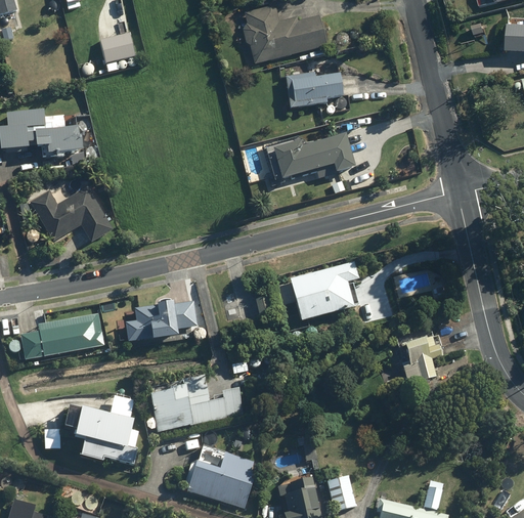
[(0,0),(0,11),(16,8),(14,0),(0,0)]
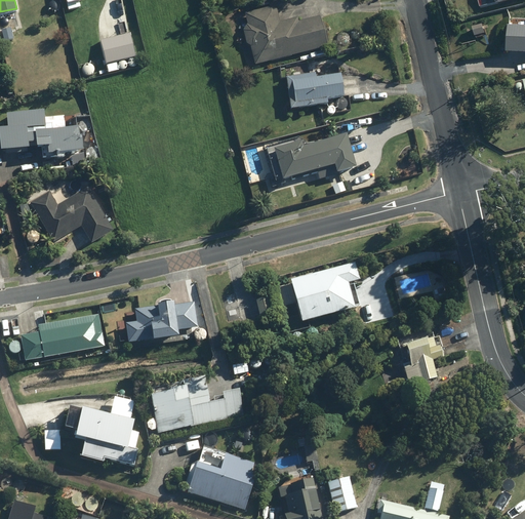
[(255,62),(328,43),(320,13),(298,18),(297,15),(280,20),(277,7),(272,4),(245,11),(247,21),(243,27),(247,41),(250,43),(255,62)]
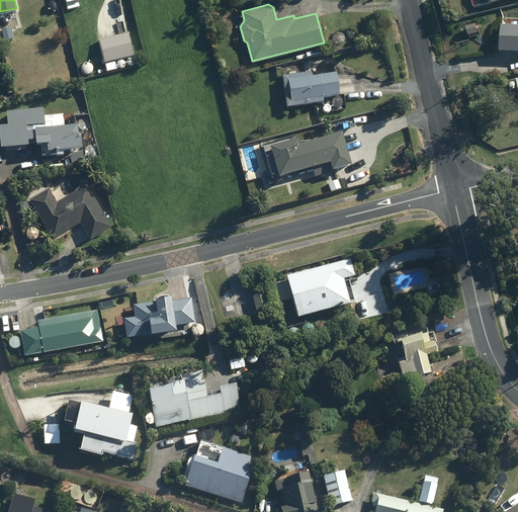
[(4,21),(7,30),(16,28),(14,19),(4,21)]
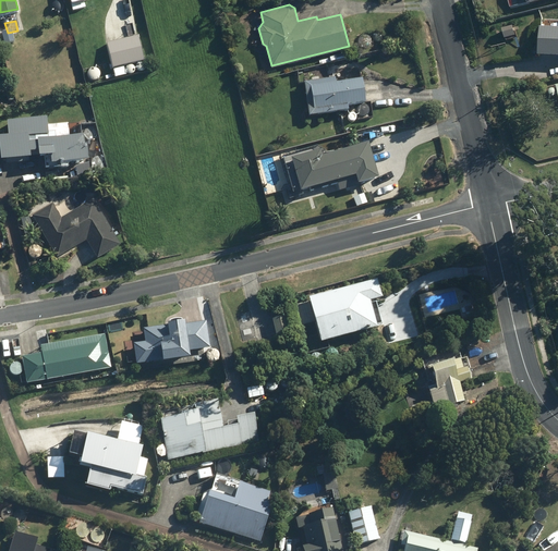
[(557,24),(542,24),(541,54),(557,54),(557,24)]
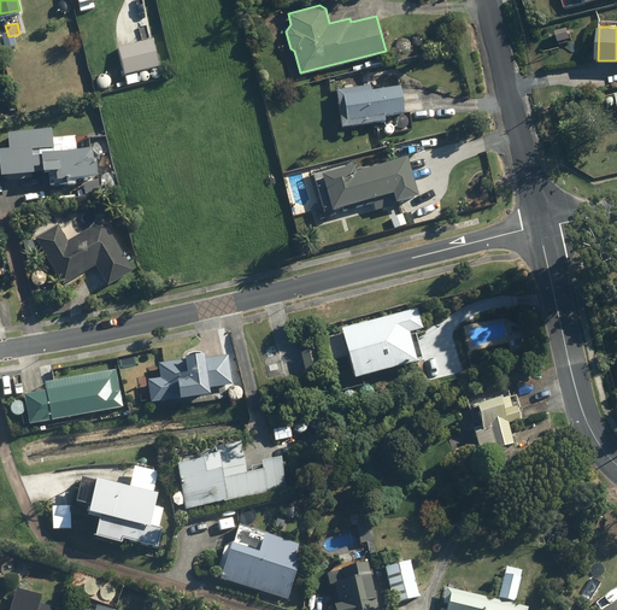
[(153,35),(118,44),(125,71),(159,63),(153,35)]
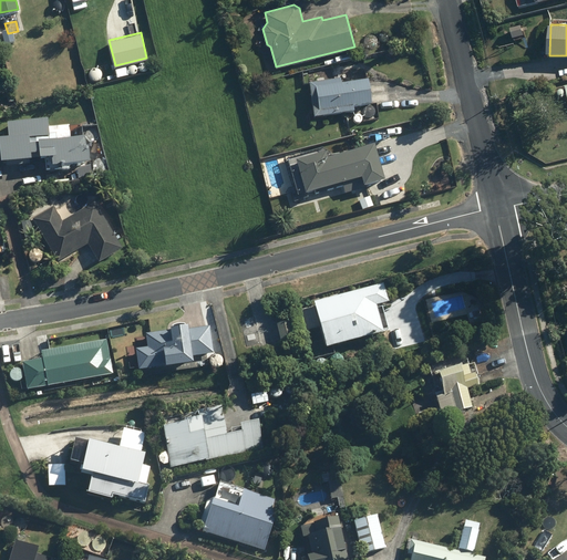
[(332,66),(322,68),(323,78),(333,76),(332,66)]
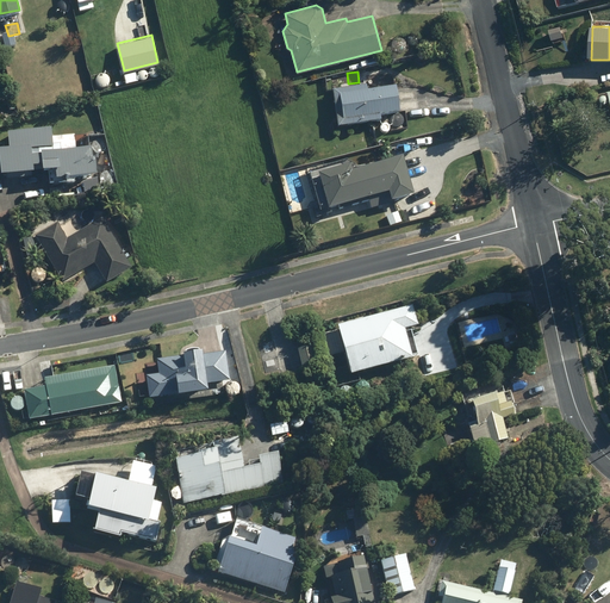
[(332,88),(337,125),(381,120),(380,114),(399,112),(396,86),(367,89),(366,84),(332,88)]
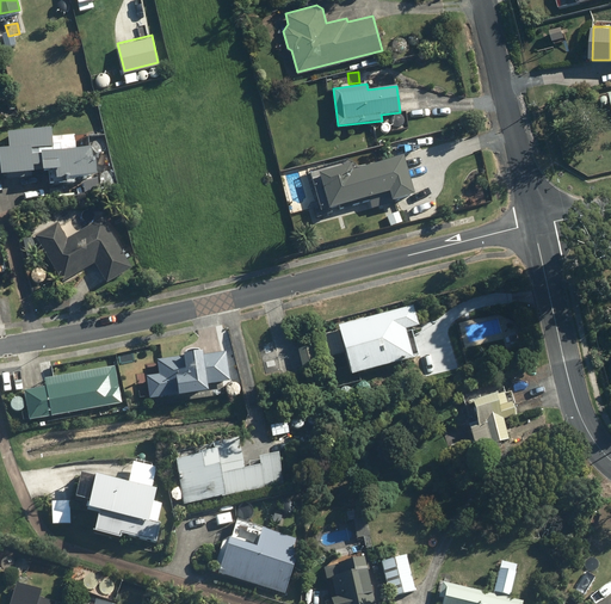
[(50,128),(8,133),(10,149),(0,149),(0,171),(0,177),(34,173),(32,166),(42,166),(43,174),(56,172),(56,180),(82,177),(84,189),(99,185),(98,174),(96,174),(94,159),(92,159),(91,147),(61,151),(60,142),(53,142),(50,128)]
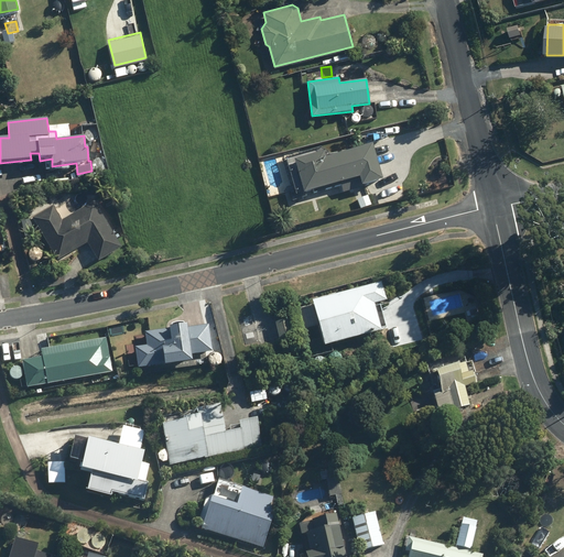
[(73,124),(68,123),(64,124),(63,130),(64,133),(68,134),(73,133),(74,129),(73,124)]
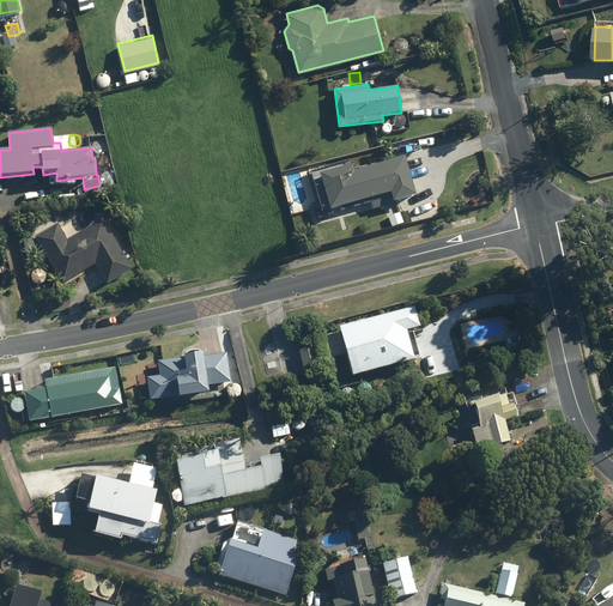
[(416,197),(405,157),(354,170),(352,164),(320,173),(331,210),(392,193),(394,202),(416,197)]
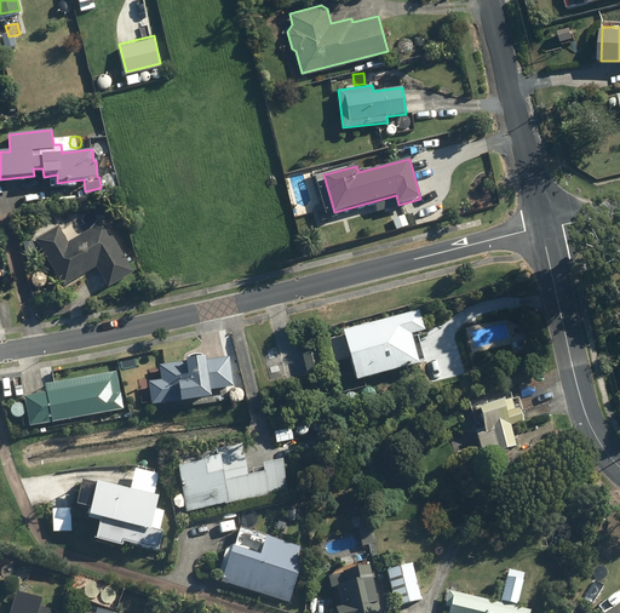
[(303,194),(293,196),(296,205),(305,202),(303,194)]
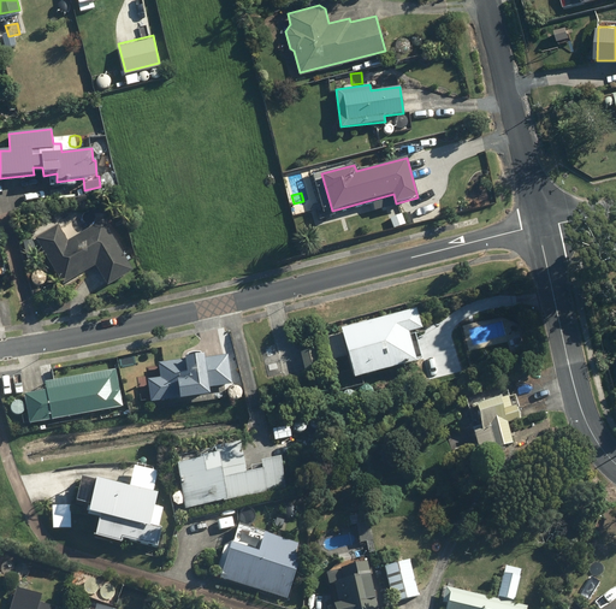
[(401,211),(390,216),(394,225),(404,220),(401,211)]
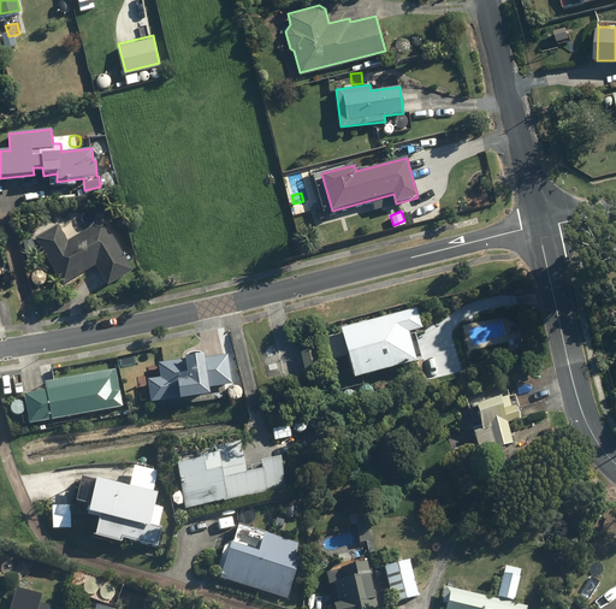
[(35,235),(63,283),(96,264),(107,283),(132,267),(102,217),(67,237),(58,222),(35,235)]
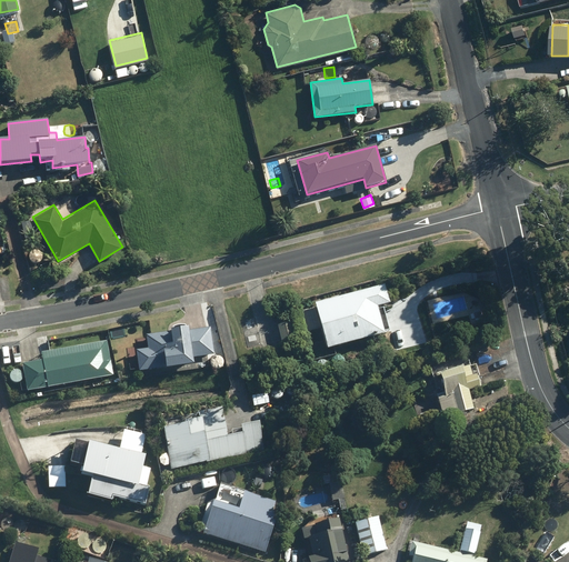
[(69,201),(62,206),(67,212),(75,208),(69,201)]
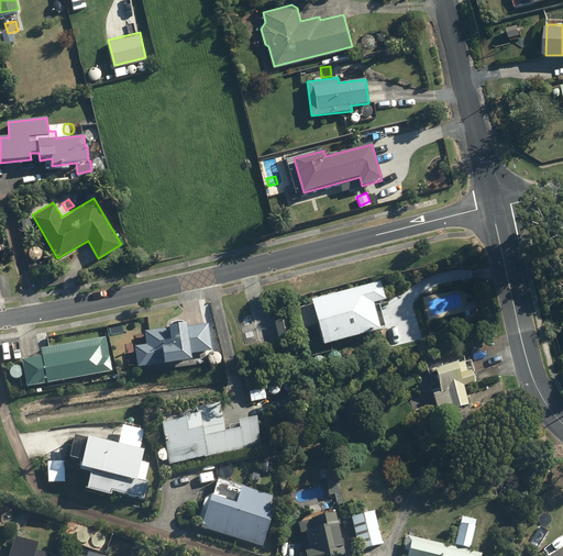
[(21,217),(25,233),(33,232),(30,214),(21,217)]
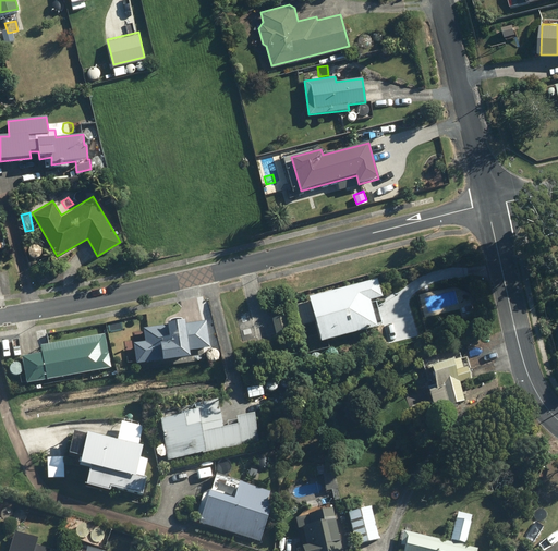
[(311,295),(323,341),(377,327),(376,325),(381,322),(375,298),(383,297),(377,278),(311,295)]
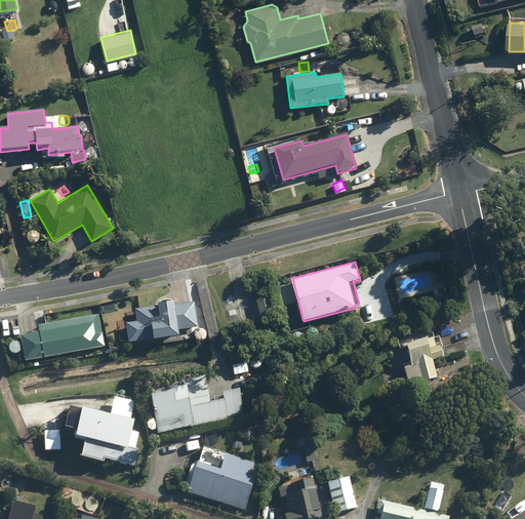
[(258,296),(263,315),(272,313),(268,294),(258,296)]
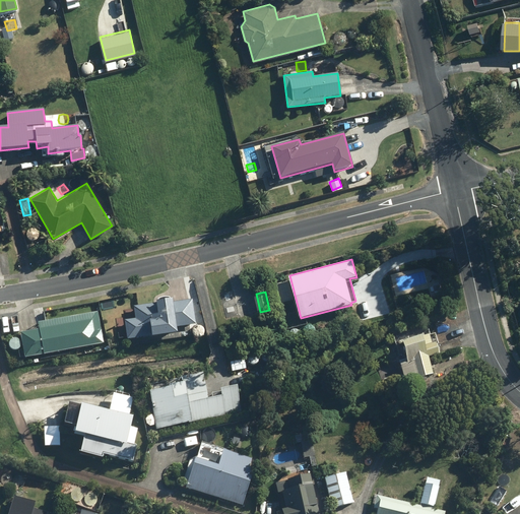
[(151,339),(177,335),(176,325),(196,323),(192,297),(170,300),(171,301),(157,303),(157,301),(133,305),(135,317),(124,319),(127,338),(151,335),(151,339)]
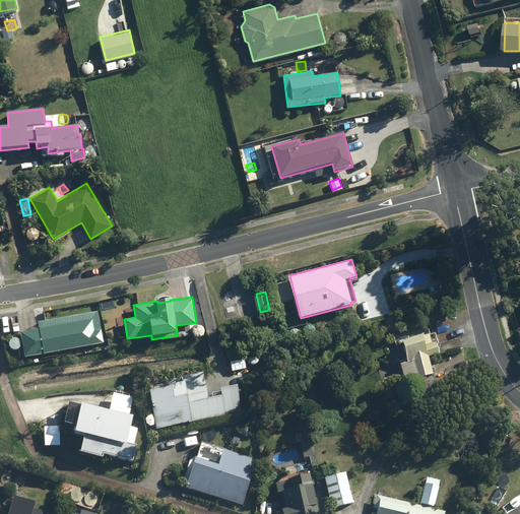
[(25,356),(104,341),(98,309),(39,320),(40,327),(20,330),(25,356)]
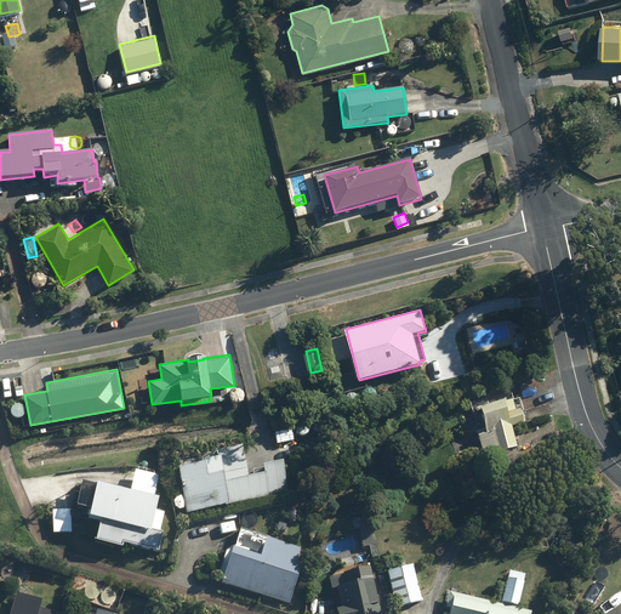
[(512,402),(474,415),(478,425),(483,422),(486,432),(478,436),(485,455),(517,444),(511,427),(525,421),(522,410),(516,411),(512,402)]
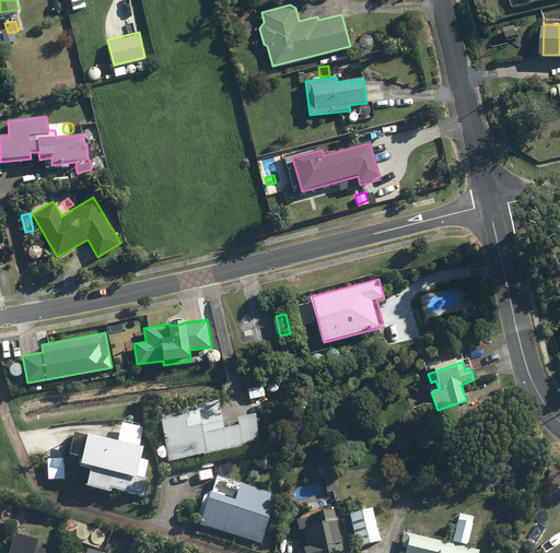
[(161,424),(168,458),(207,453),(259,440),(255,418),(237,422),(238,427),(223,431),(222,423),(223,422),(219,400),(195,406),(197,414),(183,418),(183,419),(161,424)]
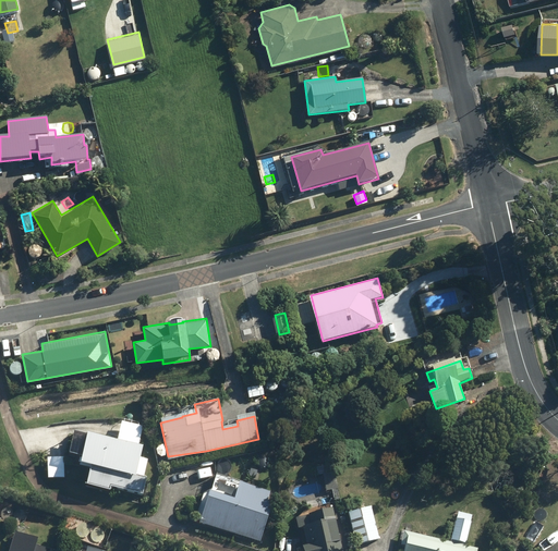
[(111,485),(143,491),(146,475),(136,473),(143,445),(74,431),(70,454),(82,457),(81,465),(91,467),(87,485),(110,489),(111,485)]
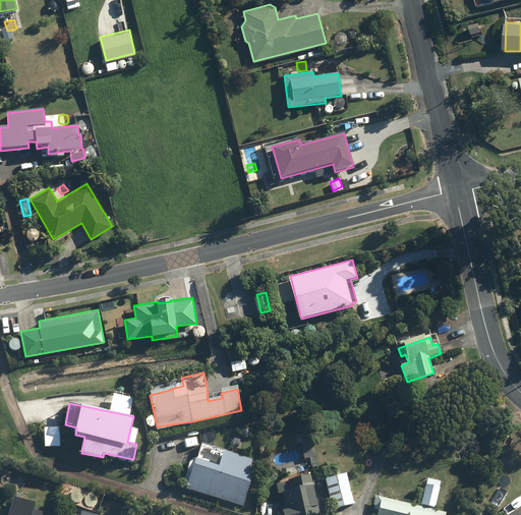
[(188,489),(242,504),(252,478),(248,477),(251,468),(249,467),(251,459),(223,451),(219,468),(195,462),(188,489)]
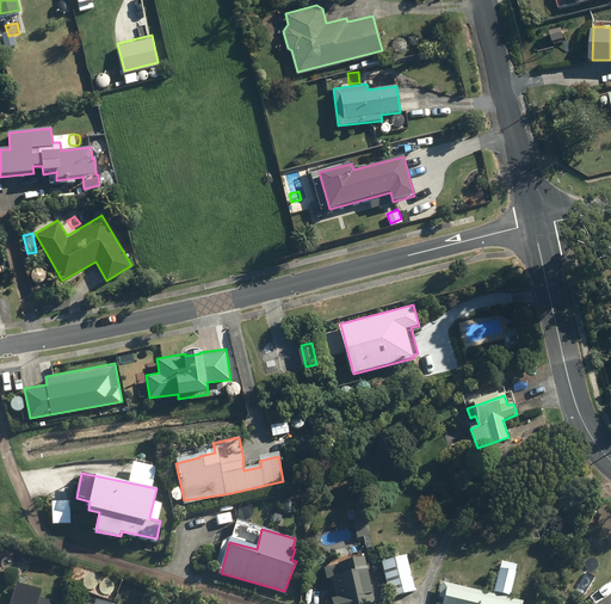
[(395,552),(393,543),(384,546),(387,553),(395,552)]
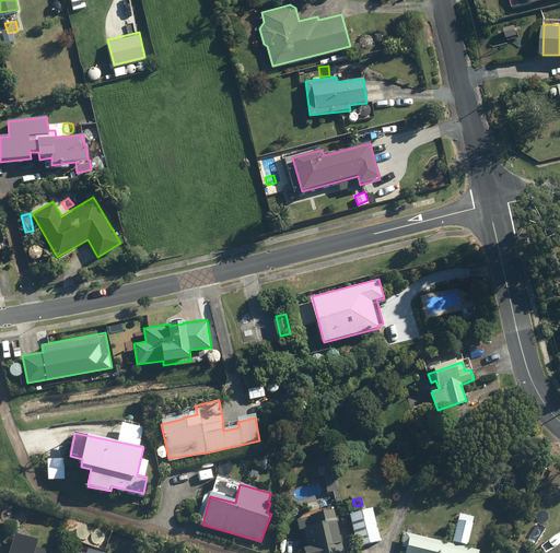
[(381,539),(372,506),(349,513),(358,545),(381,539)]
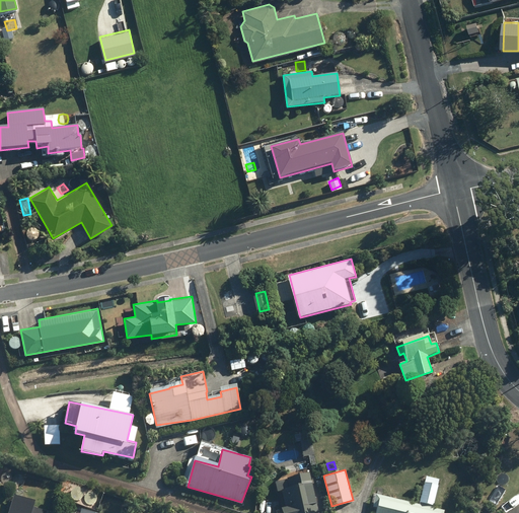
[(315,504),(308,472),(287,478),(289,489),(282,490),(286,509),(282,510),(282,512),(277,512),(318,512),(317,503),(315,504)]
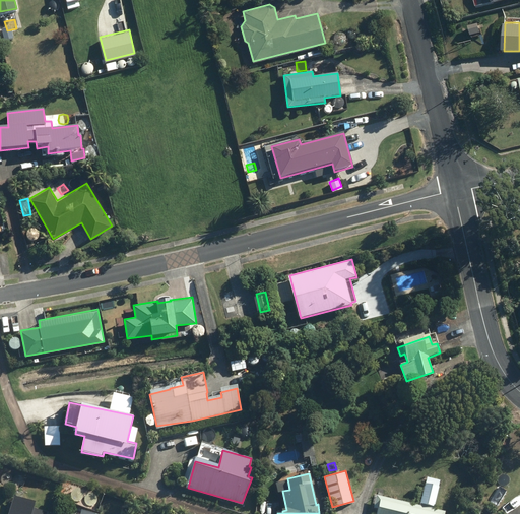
[(285,480),(282,479),(279,480),(278,485),(280,488),(283,489),(286,487),(287,484),(285,480)]
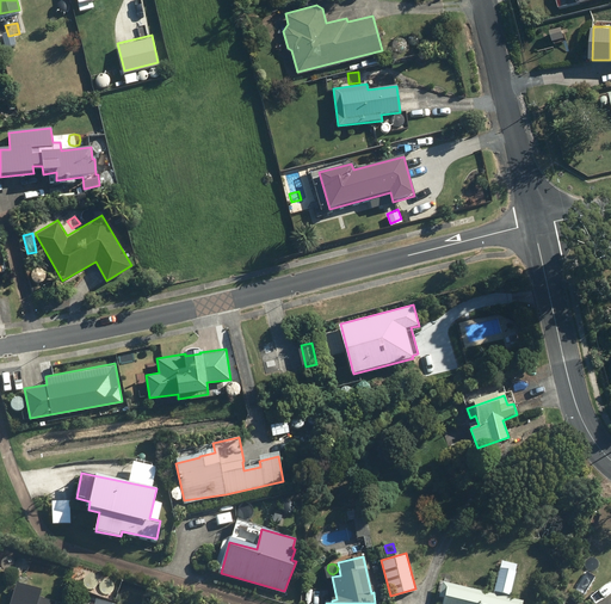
[(500,567),(494,590),(511,593),(516,571),(500,567)]
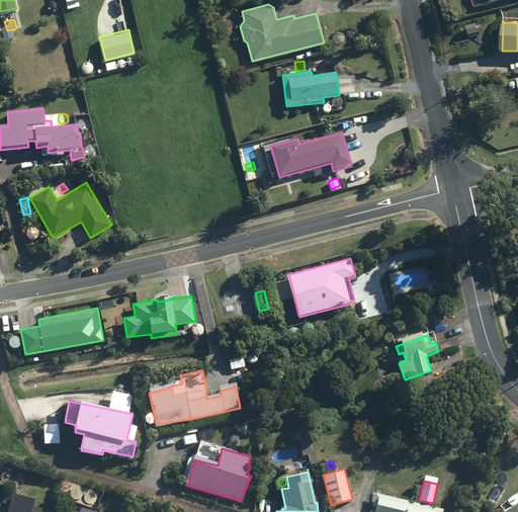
[(442,511),(443,508),(375,492),(372,504),(377,505),(375,511),(442,511)]
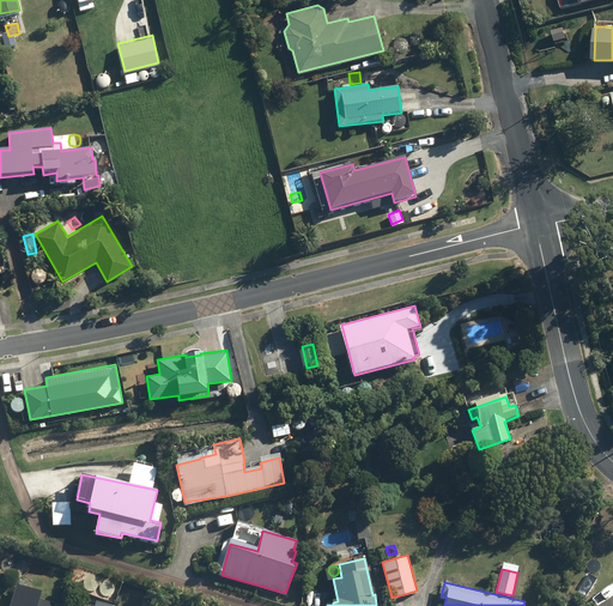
[(53,605),(55,601),(40,598),(41,592),(16,583),(8,605),(53,605)]
